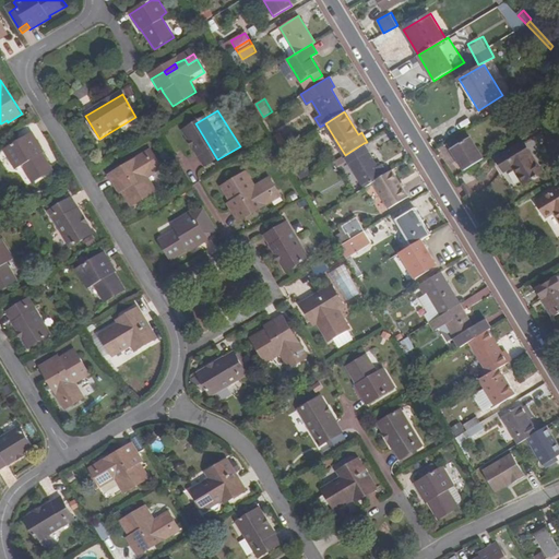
[(45,154),(43,151),(37,154),(36,151),(40,147),(32,133),(3,151),(12,165),(19,162),(21,165),(31,182),(51,171),(42,155),(45,154)]
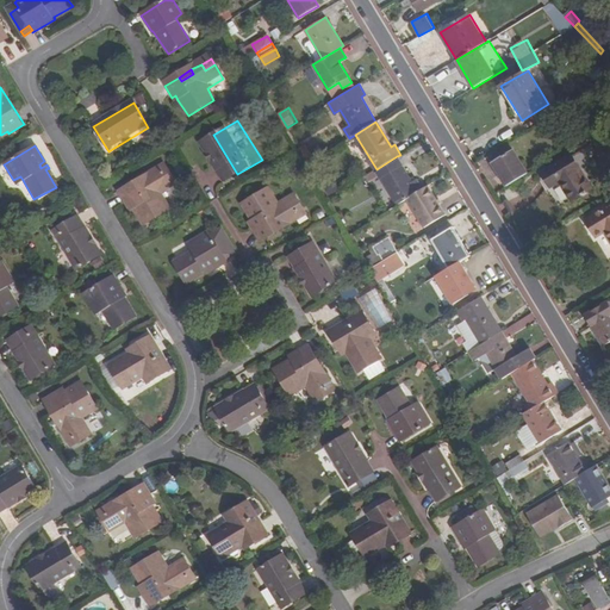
[(305,149),(312,161),(313,160),(304,145),(297,149),(299,153),(305,149)]
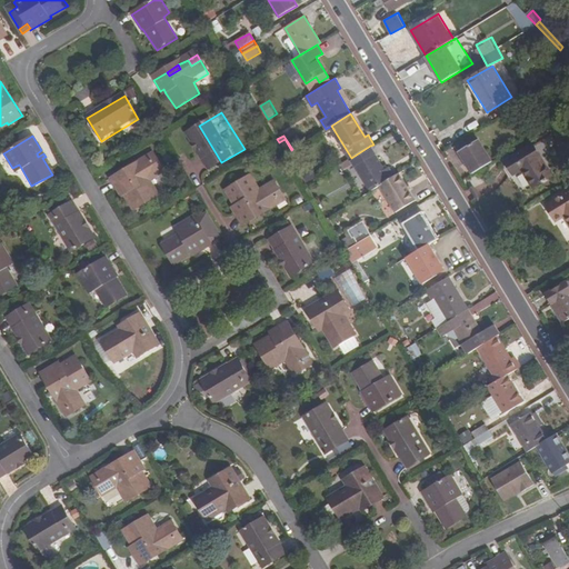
[(279,142),(285,153),(291,150),(285,139),(279,142)]
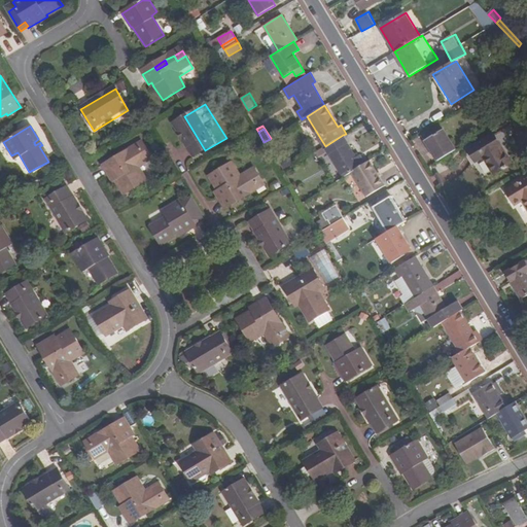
[(425,139),(438,161),(455,149),(443,129),(425,139)]
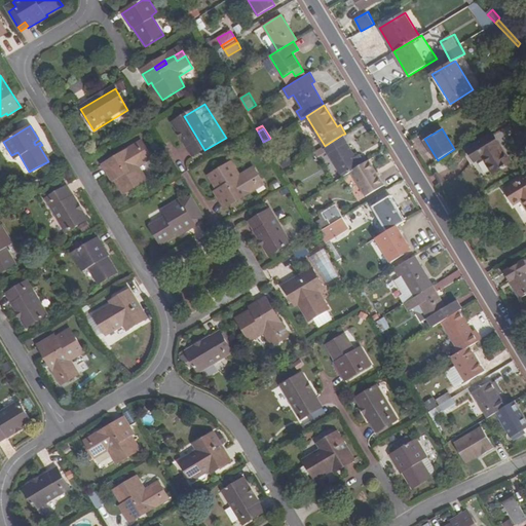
[(511,161),(493,132),(466,148),(475,161),(482,157),(492,173),(511,161)]
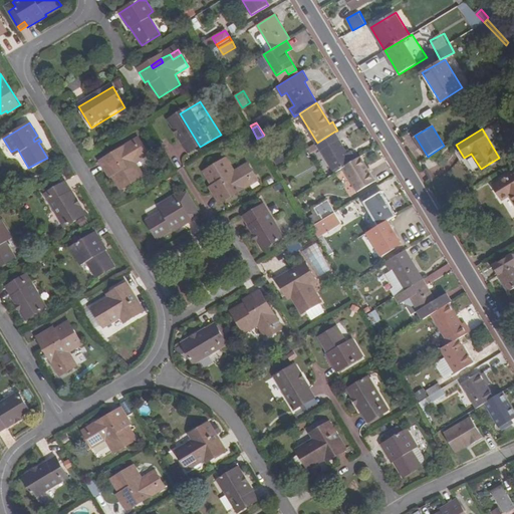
[(317,143),(316,143),(334,173),(343,167),(355,160),(350,151),(347,153),(334,132),(317,143)]
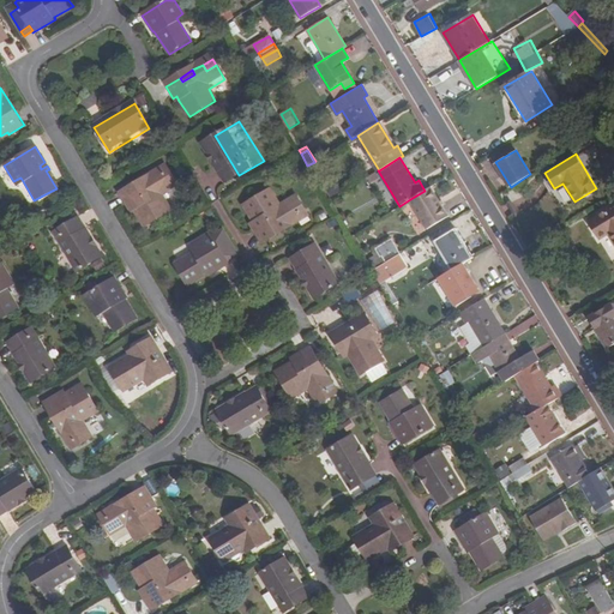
[(166,166),(157,172),(161,176),(169,170),(166,166)]
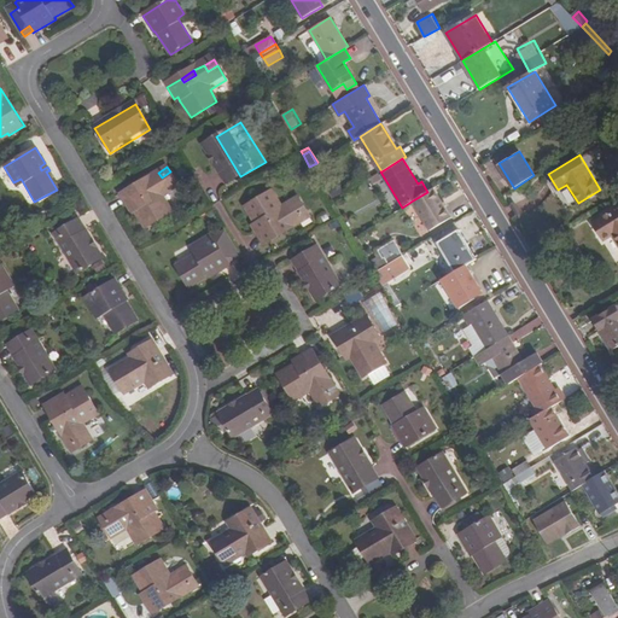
[(180,188),(170,172),(162,178),(158,173),(150,178),(151,180),(140,187),(138,184),(123,193),(133,209),(136,207),(140,211),(150,227),(173,213),(163,198),(180,188)]
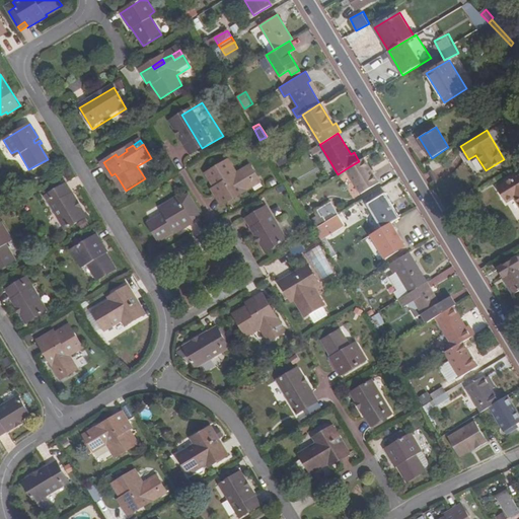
[(127,151),(126,149),(116,154),(118,157),(127,151)]
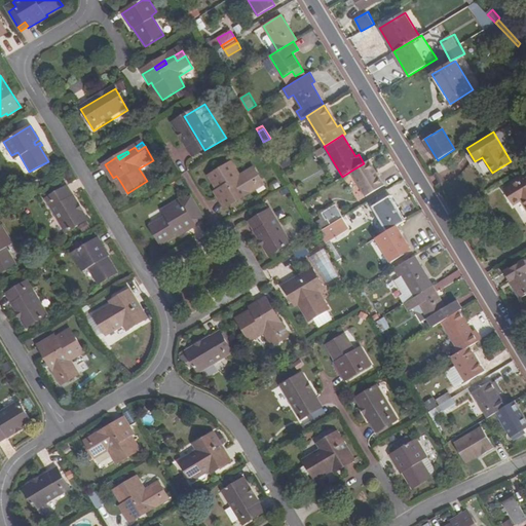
[(364,163),(351,171),(366,195),(384,185),(369,160),(364,163)]
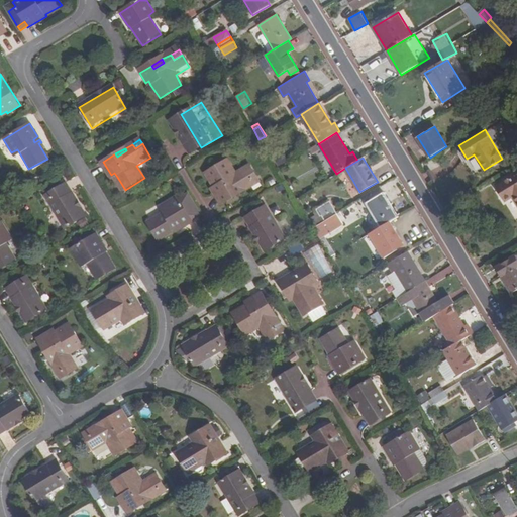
[(240,189),(242,192),(250,187),(248,183),(256,178),(248,164),(233,173),(226,160),(203,174),(215,192),(218,197),(215,199),(219,206),(232,198),(230,196),(240,189)]
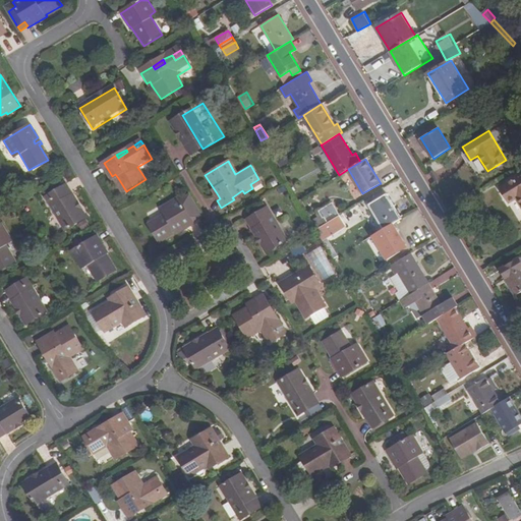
[(517,197),(520,204),(520,171),(498,186),(508,204),(517,197)]
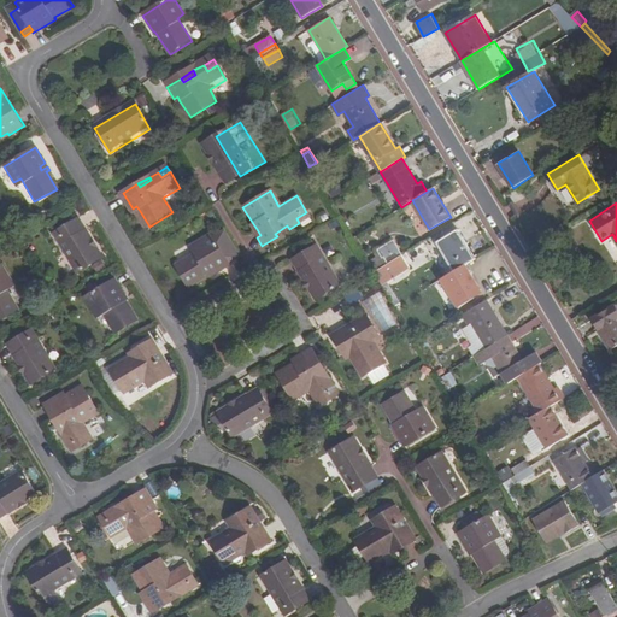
[(309,217),(306,212),(297,218),(299,223),(309,217)]
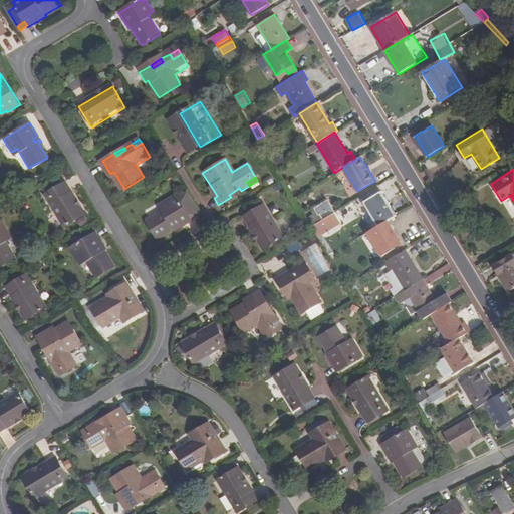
[(45,194),(64,226),(68,224),(82,216),(85,214),(66,182),(45,194)]
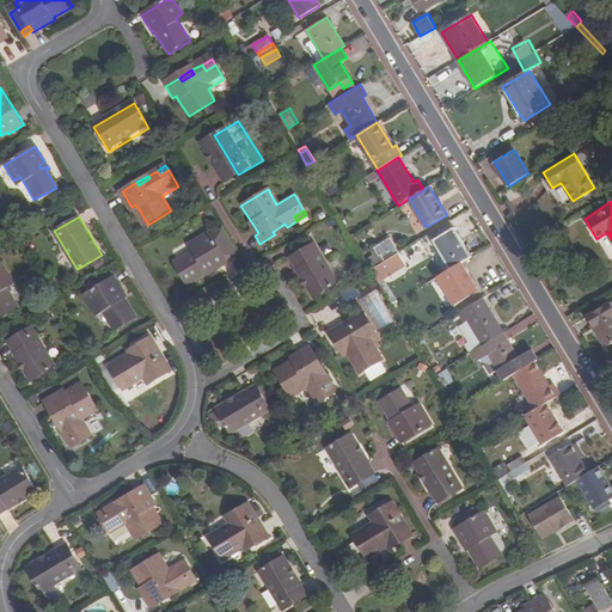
[(275,234),(287,227),(285,224),(273,232),(275,234)]
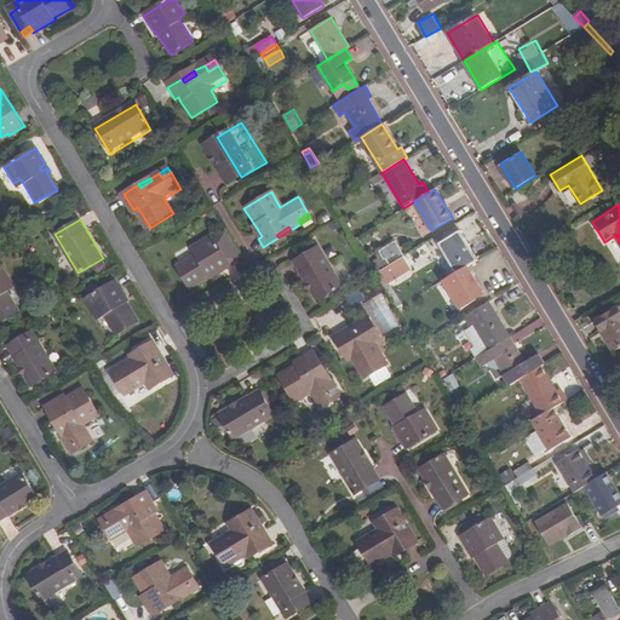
[(472,263),(477,259),(460,230),(438,244),(455,273),(472,263)]
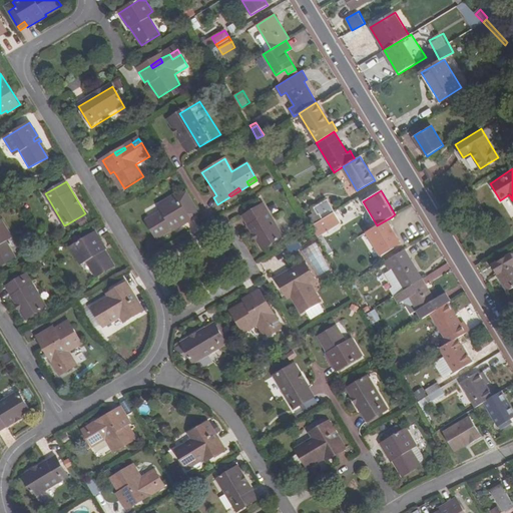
[(146,220),(157,237),(172,228),(176,226),(177,227),(191,219),(190,217),(188,214),(197,209),(187,193),(178,198),(177,196),(175,193),(162,202),(165,208),(161,210),(146,220)]
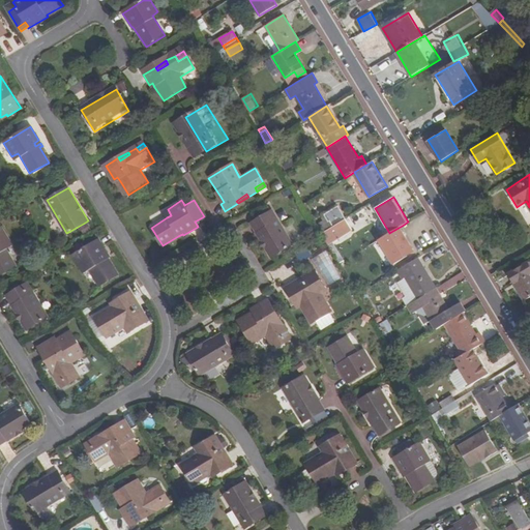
[(320,234),(346,218),(339,206),(319,217),(321,221),(315,225),(320,234)]
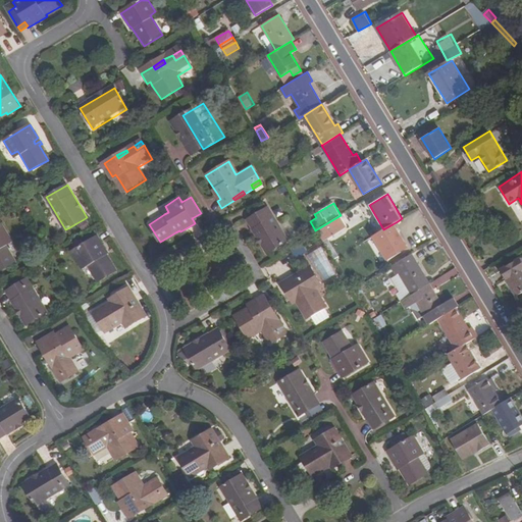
[(247,220),(267,254),(288,242),(267,208),(247,220)]
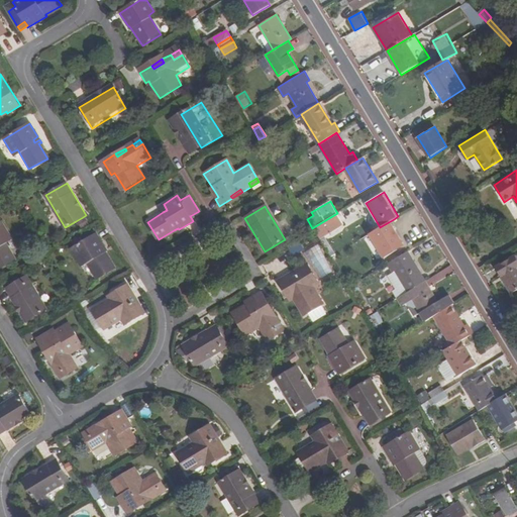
[(190,216),(192,219),(201,214),(199,211),(190,216)]
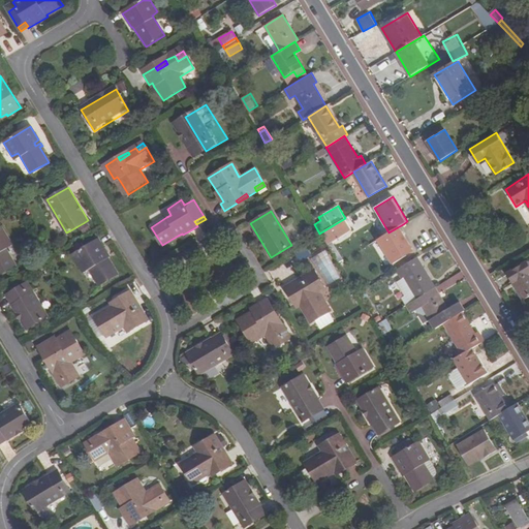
[(338,263),(343,260),(332,241),(352,229),(345,218),(319,234),(322,239),(338,263)]
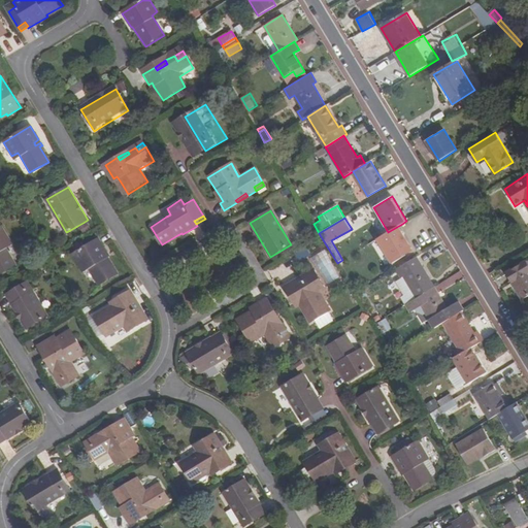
[(70,230),(72,233),(87,225),(85,222),(70,230)]
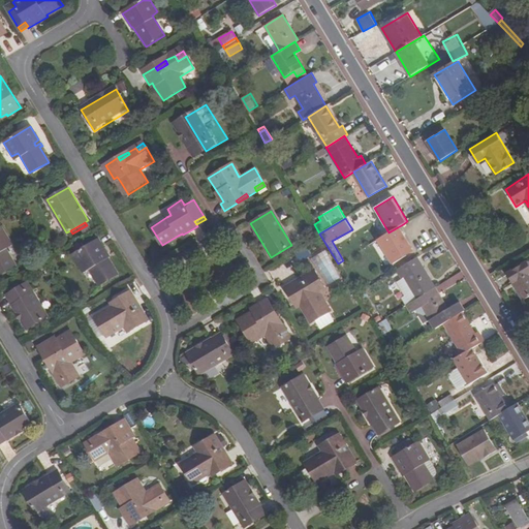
[(406,230),(403,224),(389,232),(381,237),(394,259),(412,248),(402,232),(406,230)]
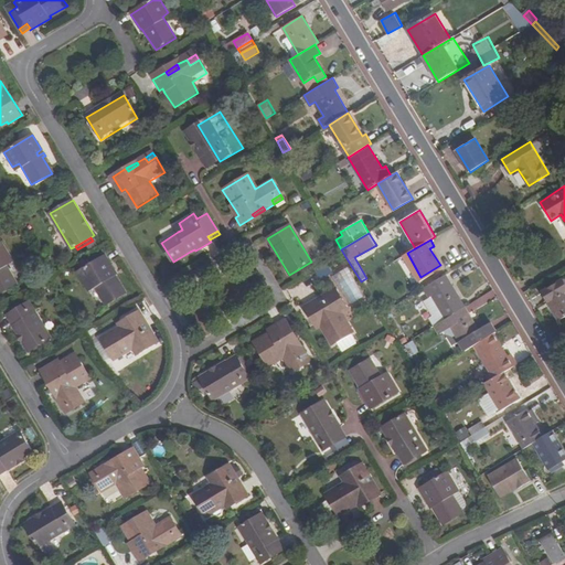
[(0,243),(0,291),(16,283),(4,264),(2,260),(9,256),(0,243)]
